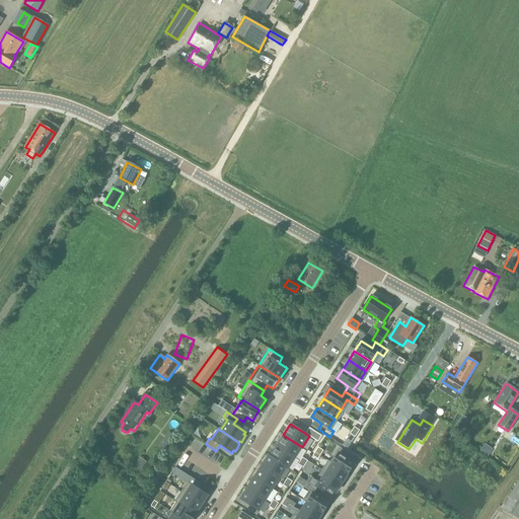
[(321,436),(309,429),(306,434),(309,436),(317,442),(321,436)]
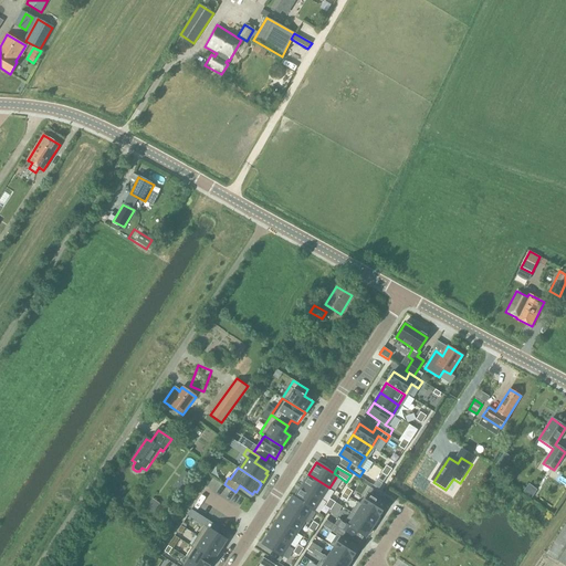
[(184,472),(180,478),(189,483),(192,479),(184,472)]
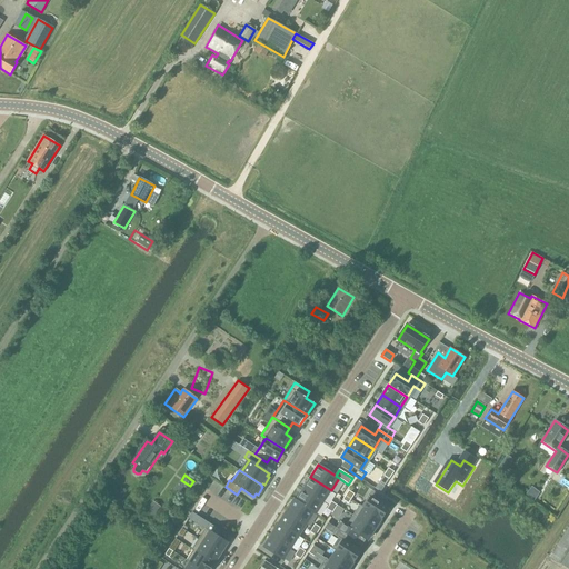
[(331,490),(310,477),(302,489),(323,502),(331,490)]
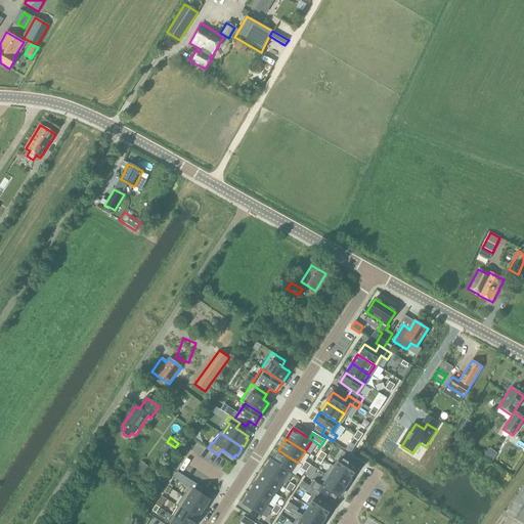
[(349,444),(345,449),(351,453),(354,448),(349,444)]
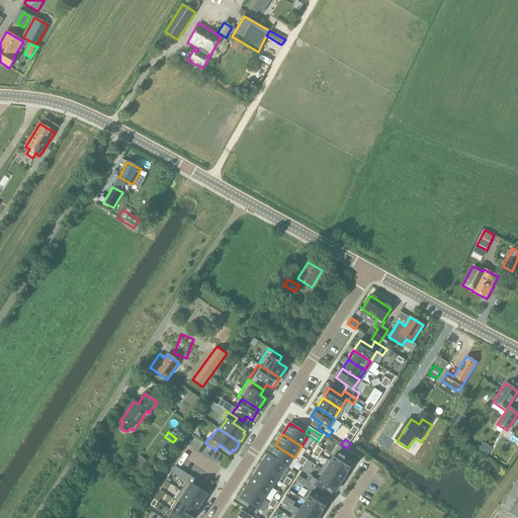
[(330,449),(336,453),(330,462),(347,473),(353,464),(342,456),(345,451),(334,443),(330,449)]
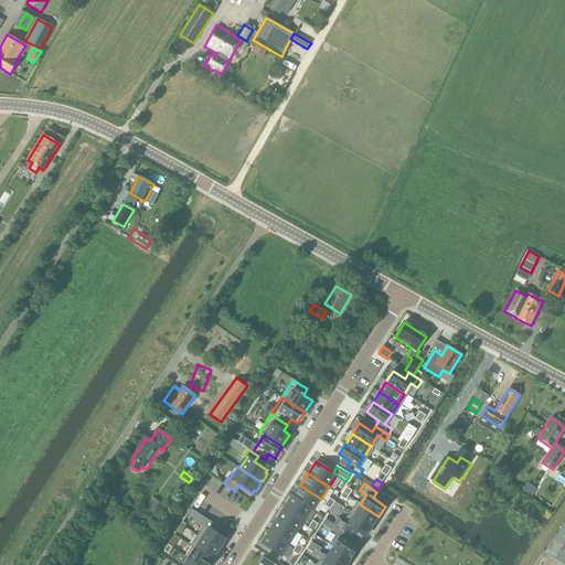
[(528,483),(522,491),(529,497),(535,489),(528,483)]
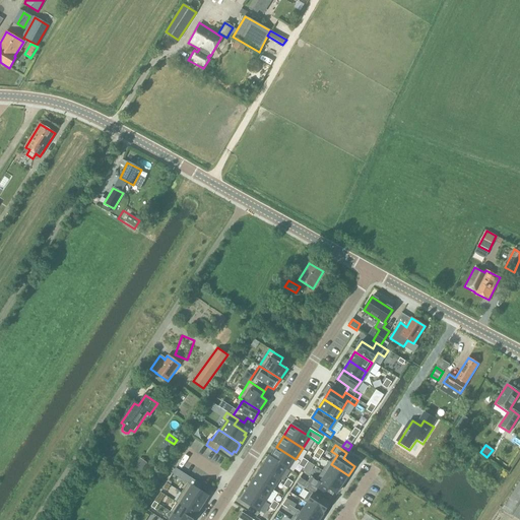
[(296,459),(276,447),(270,457),(288,469),(296,459)]
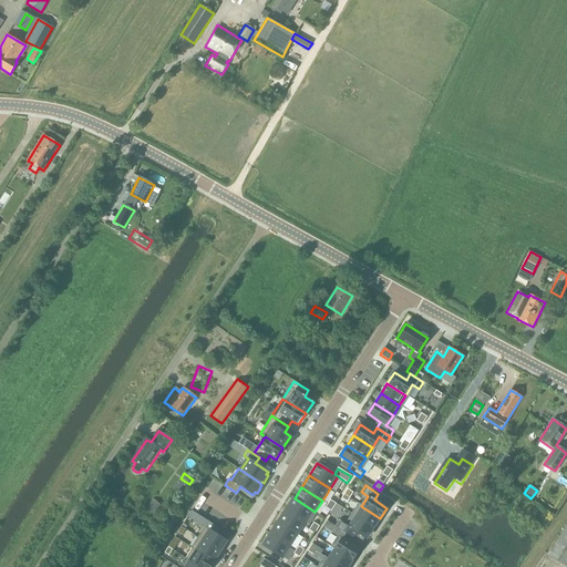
[(313,511),(292,497),(285,509),(306,523),(313,511)]
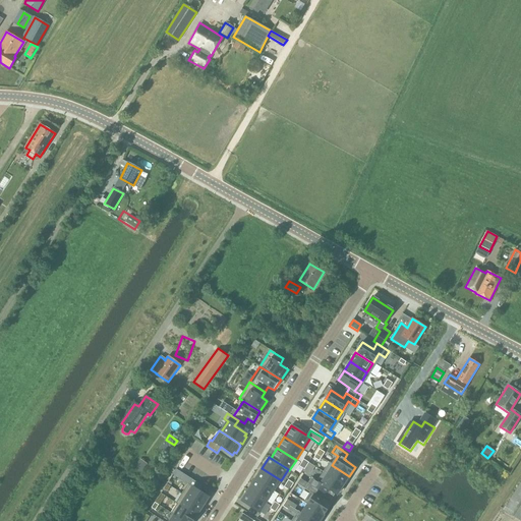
[(139,474),(147,464),(140,460),(133,469),(139,474)]
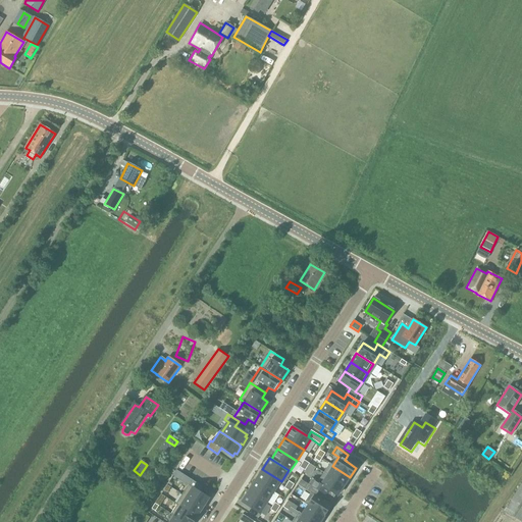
[(332,466),(326,475),(344,486),(349,477),(332,466)]
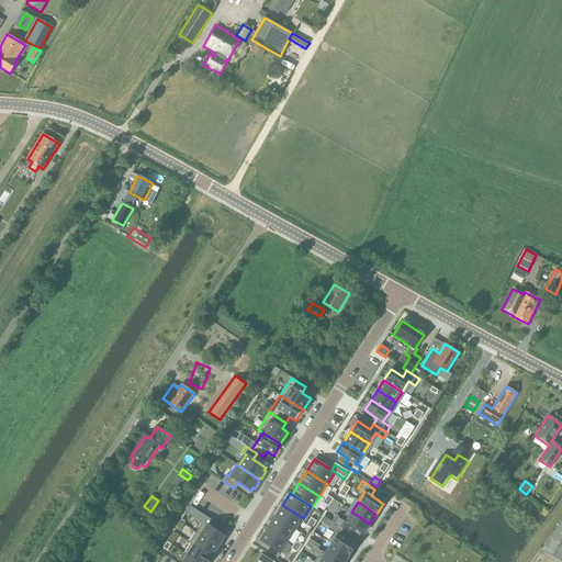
[(303,518),(282,505),(274,516),(295,529),(303,518)]
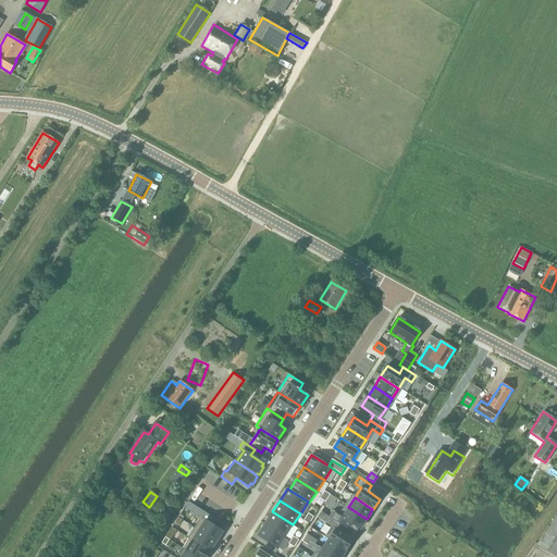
[(188,502),(185,508),(190,511),(195,506),(188,502)]
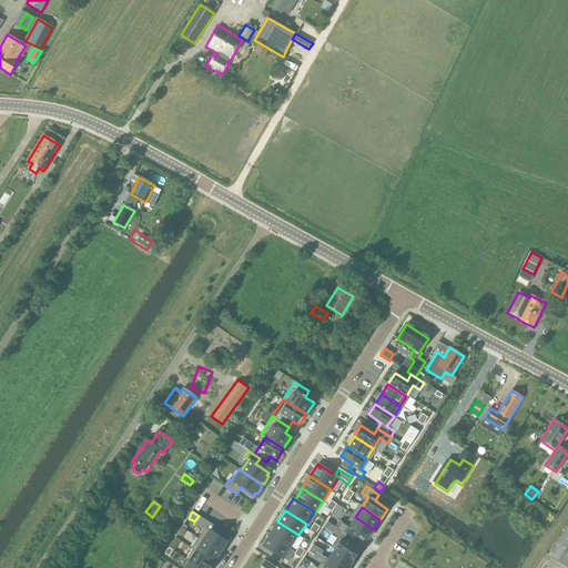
[(342,524),(338,529),(351,538),(355,533),(367,540),(374,529),(355,517),(348,528),(342,524)]
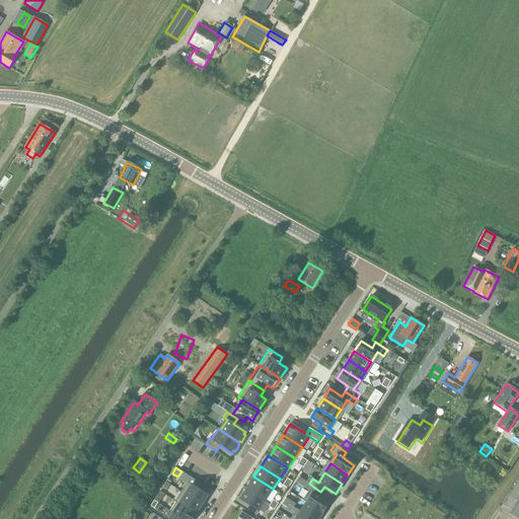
[(273,489),(253,476),(246,488),(266,500),(273,489)]
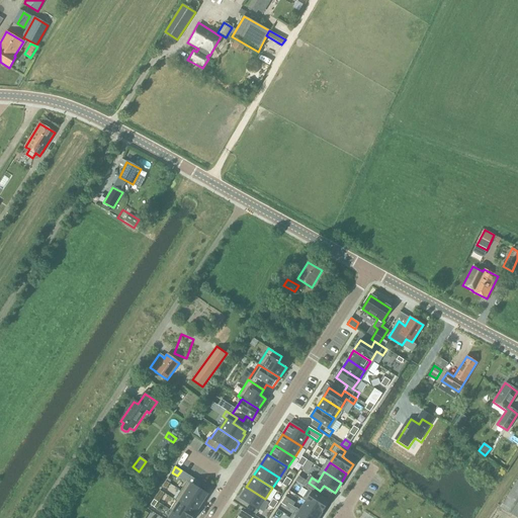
[(517,477),(499,507),(516,517),(517,516),(517,477)]
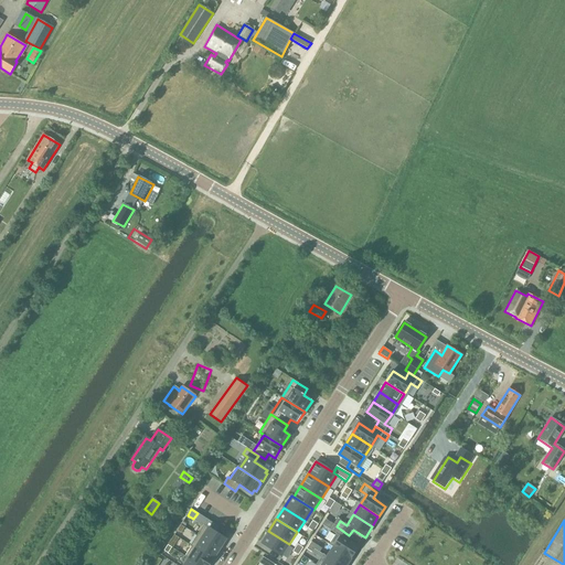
[(226,540),(204,525),(196,535),(220,550),(226,540)]
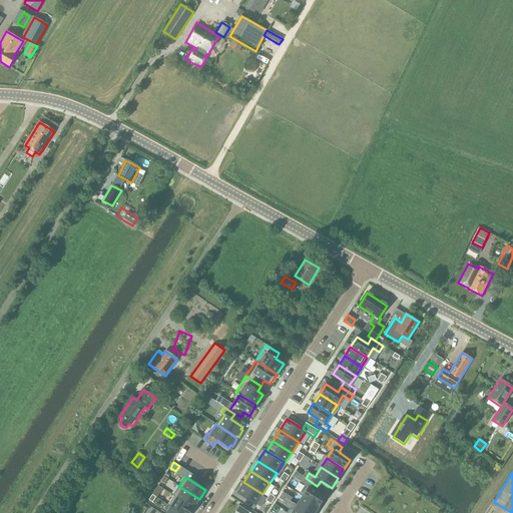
[(308,487),(302,496),(319,507),(325,498),(314,491),(317,486),(306,478),(302,483),(308,487)]
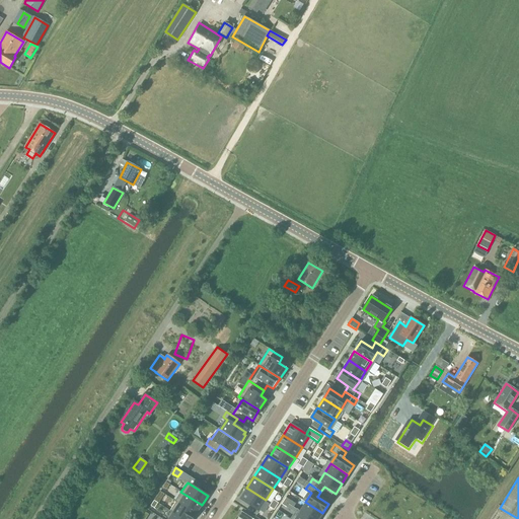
[(266,500),(246,488),(239,499),(258,511),(266,500)]
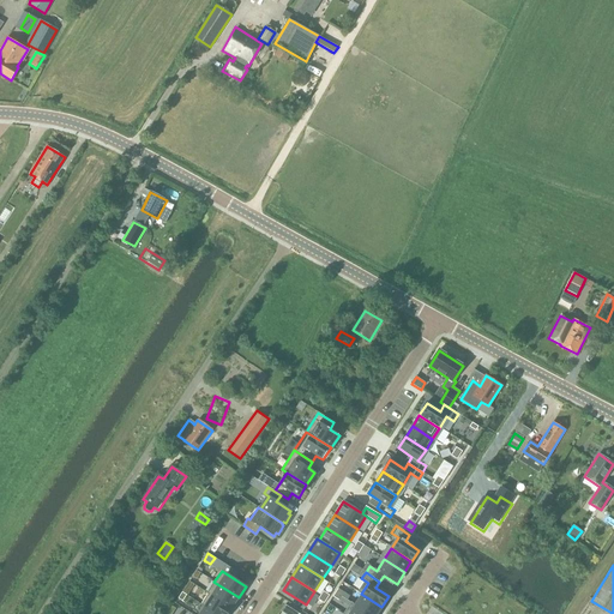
[(209,594),(232,608),(239,597),(214,582),(208,593),(209,594)]
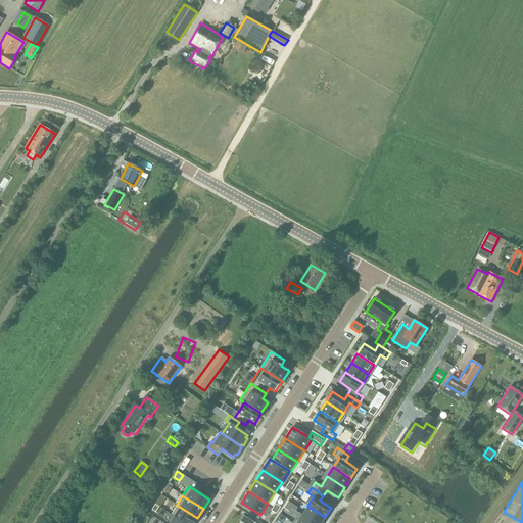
[(197,518),(178,506),(172,515),(175,517),(184,522),(194,522),(197,519),(197,518)]
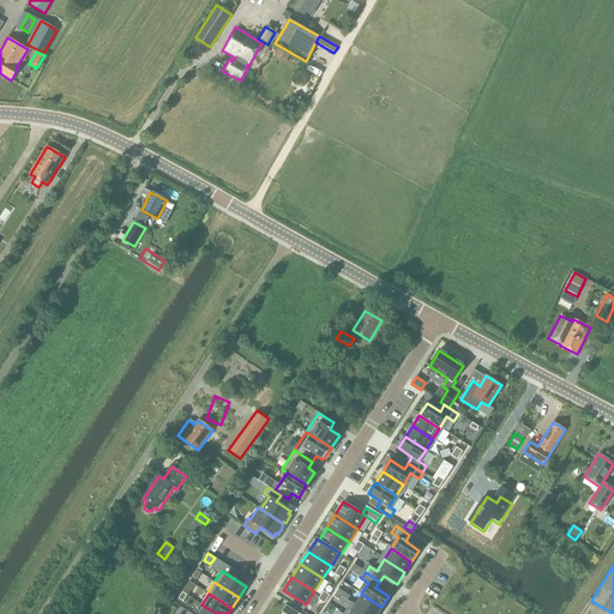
[(361,594),(354,605),(367,613),(377,613),(381,607),(361,594)]
